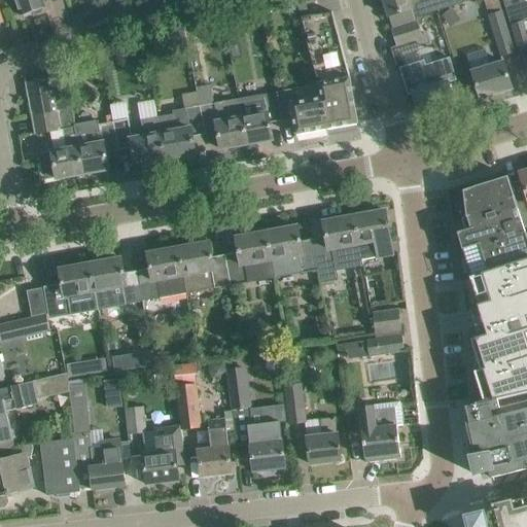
[(13,0),(14,3),(16,3),(22,16),(33,12),(37,14),(41,12),(43,8),(45,7),(42,0),(13,0)]
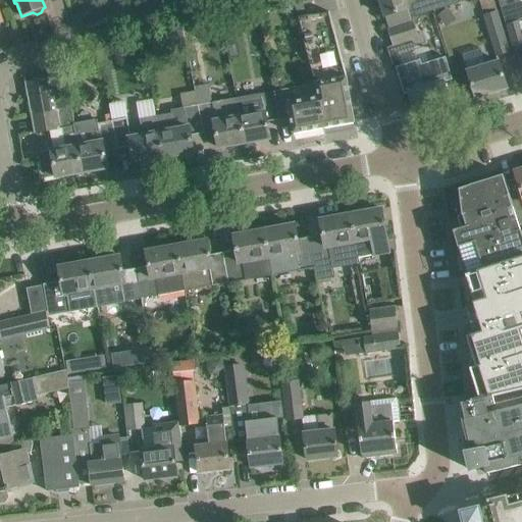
[(384,15),(388,28),(411,20),(410,18),(470,0),(379,0),(384,15)]
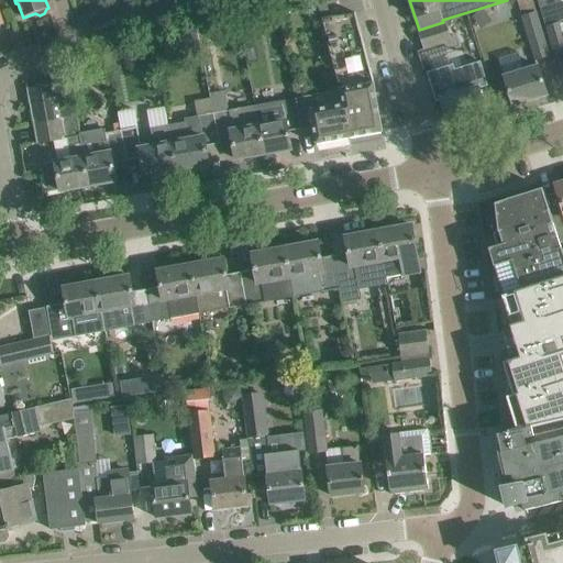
[(562,0),(537,0),(553,54),(562,51),(562,0)]
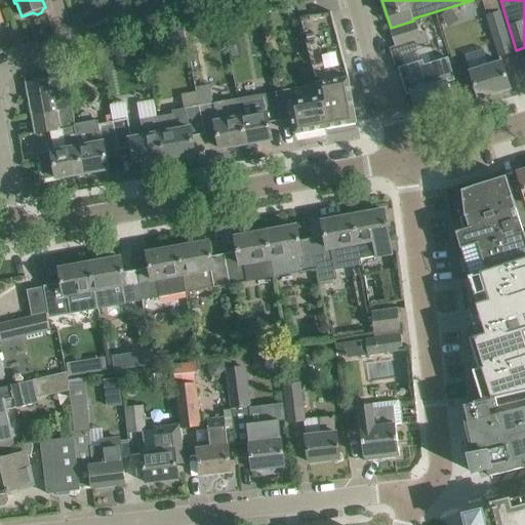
[(309,15),(299,17),(305,34),(306,40),(312,62),(317,80),(317,84),(349,78),(349,77),(344,56),(337,34),(331,12),(309,15)]
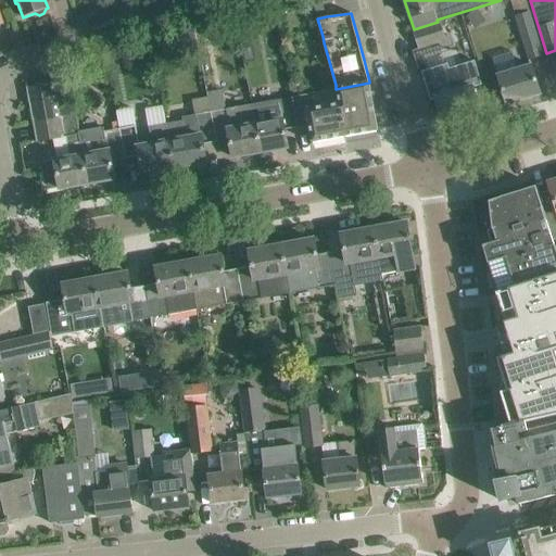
[(527,13),(514,17),(528,59),(541,54),(527,13)]
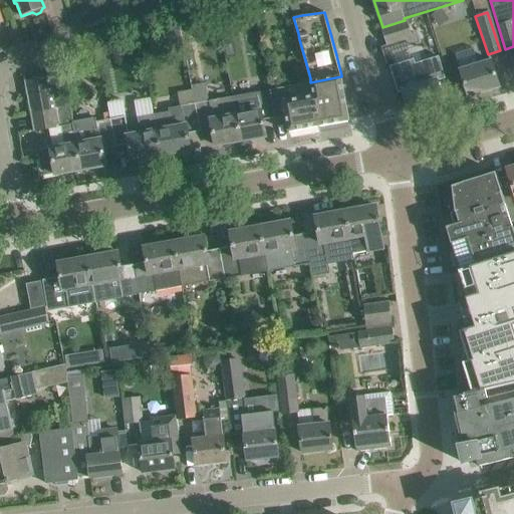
[(411,37),(406,21),(382,28),(388,44),(411,37)]
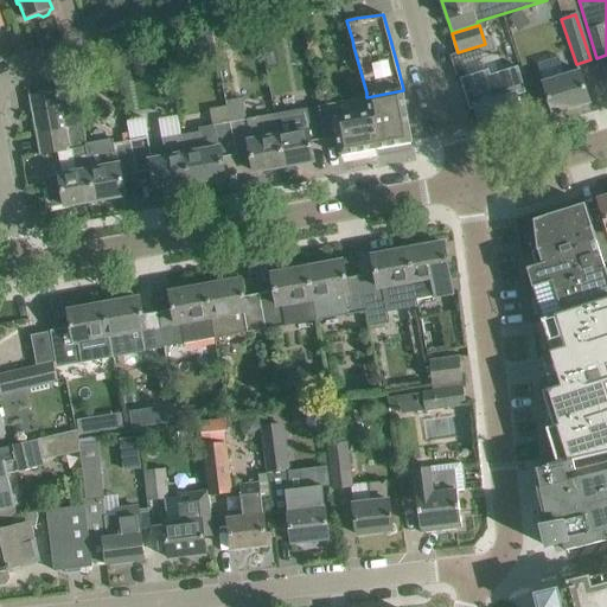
[(590,102),(583,80),(580,71),(543,83),(553,114),(590,102)]
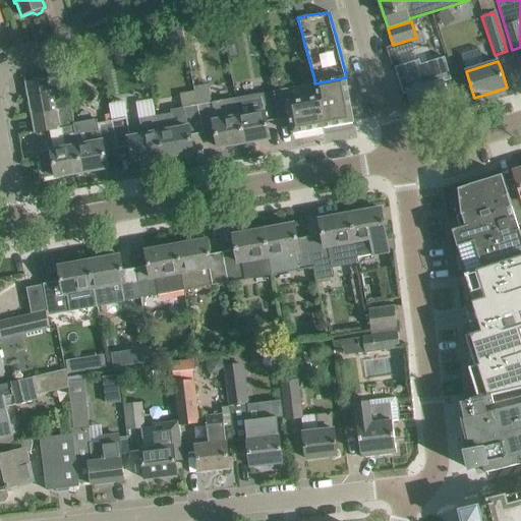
[(436,66),(422,70),(403,75),(407,92),(415,117),(450,106),(442,80),(441,81),(436,66)]
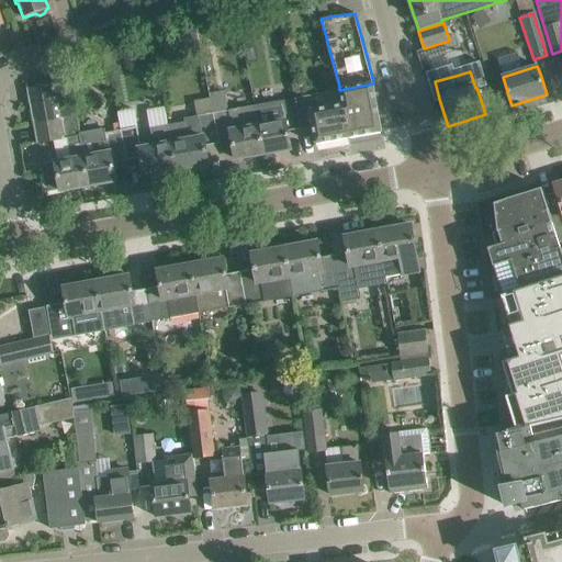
[(70,81),(30,89),(29,89),(34,124),(66,119),(66,116),(76,114),(70,81)]
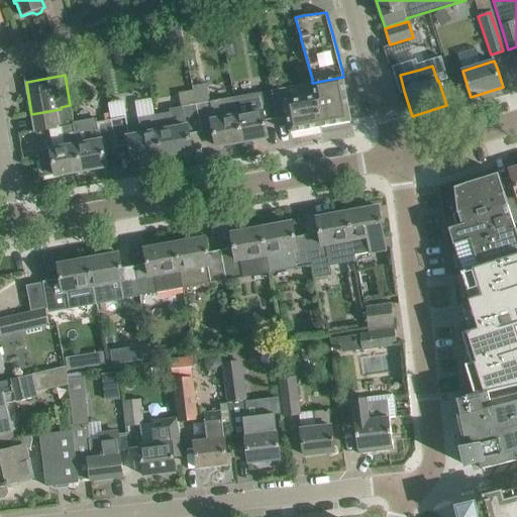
[(343,77),(312,83),(315,95),(316,105),(320,127),(343,123),(351,121),(347,99),(343,77)]
